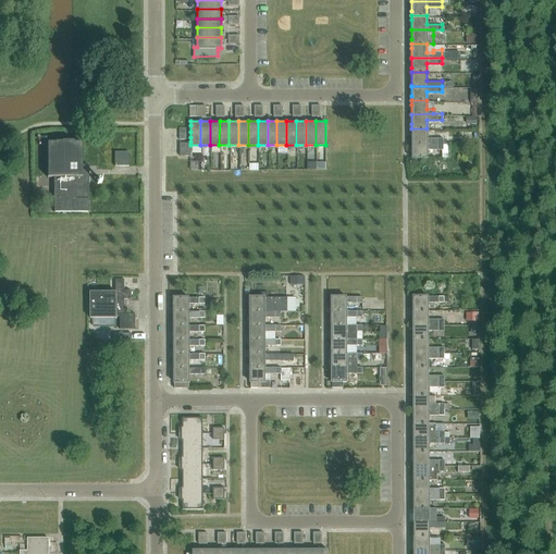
[(427,136),(427,128),(411,128),(411,133),(411,143),(442,142),(442,136),(427,136)]
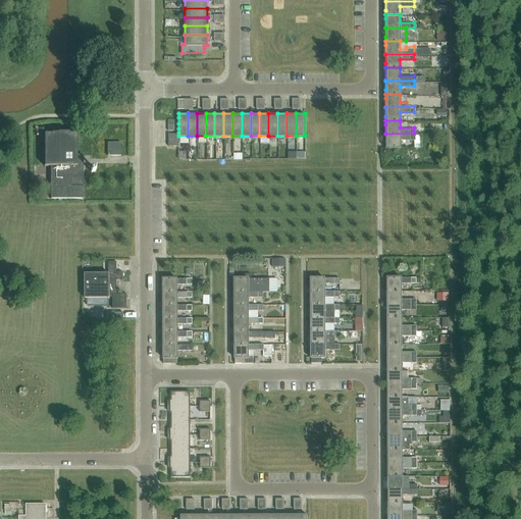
[(75,163),(75,152),(75,132),(67,132),(67,131),(56,131),(50,131),(50,132),(43,132),(43,164),(49,164),(49,196),(82,196),(82,163),(75,163)]
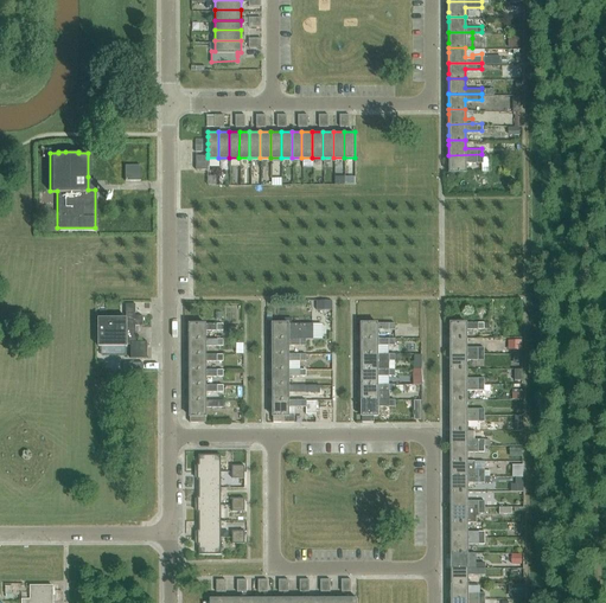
[(208,154),(196,154),(195,154),(195,167),(208,167),(208,158),(208,154)]
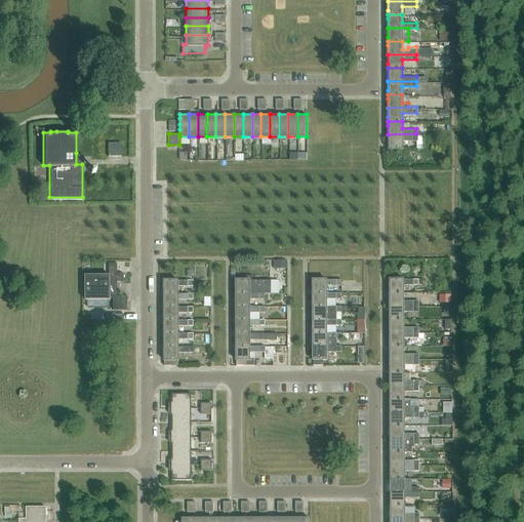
[(416,133),(388,134),(389,148),(402,148),(402,139),(416,139),(416,133)]
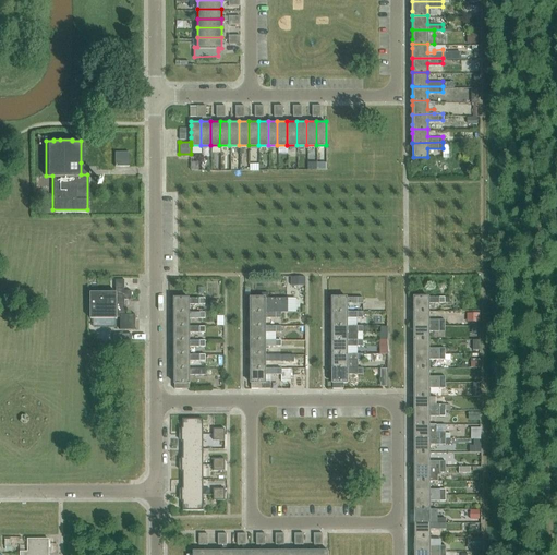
[(113,164),(128,164),(128,149),(113,149),(113,164)]
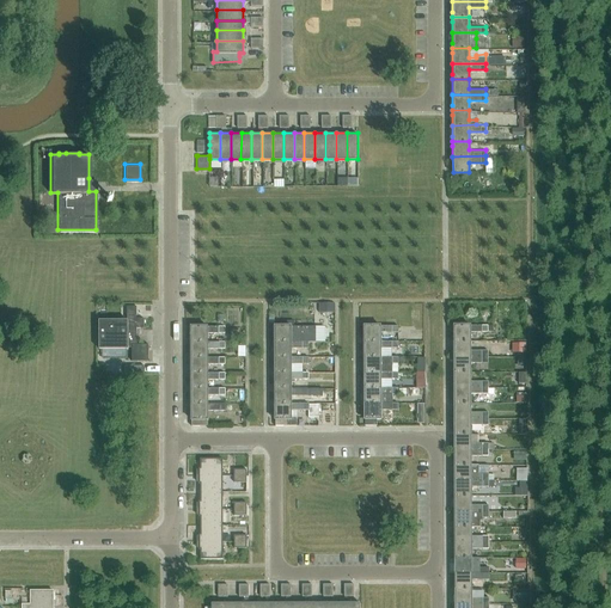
[(98,319),(98,348),(127,347),(127,345),(132,345),(132,358),(147,358),(147,342),(135,342),(135,325),(142,325),(142,315),(135,315),(135,304),(126,304),(126,319),(98,319)]
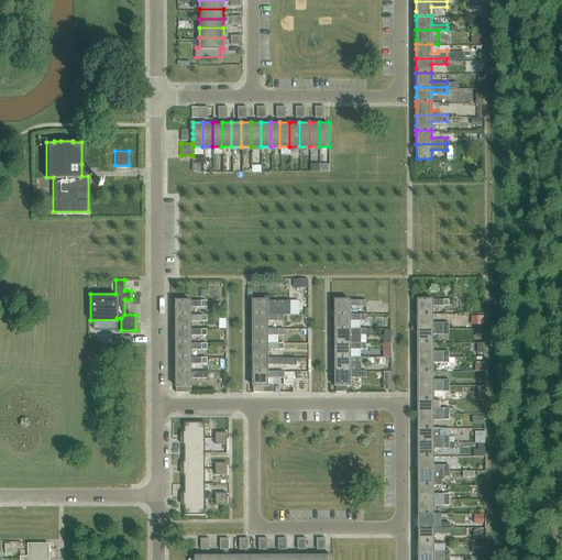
[(175,314),(190,313),(190,305),(206,305),(206,298),(175,298),(175,314)]
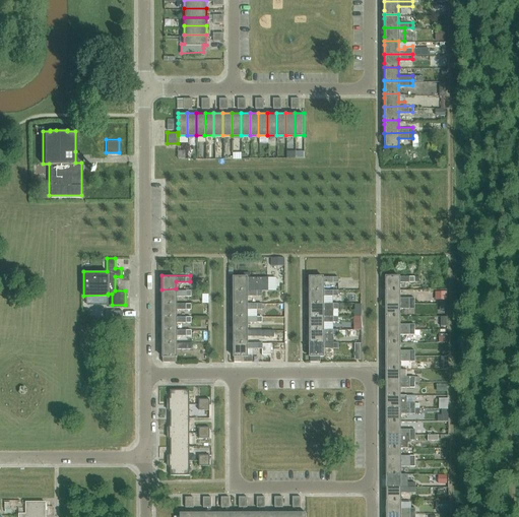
[(252,288),(252,281),(261,281),(261,275),(233,275),(233,288),(252,288)]
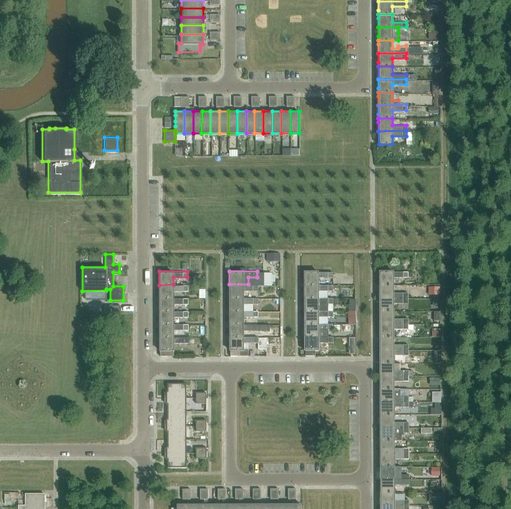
[(304,284),(318,284),(318,277),(332,277),(332,271),(304,271),(304,280),(304,284)]
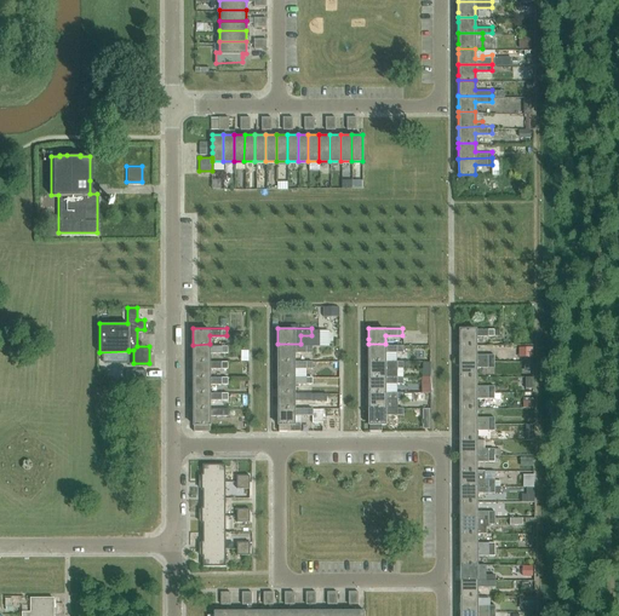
[(493,334),(493,333),(493,328),(459,328),(459,344),(476,344),(476,334),(493,334)]
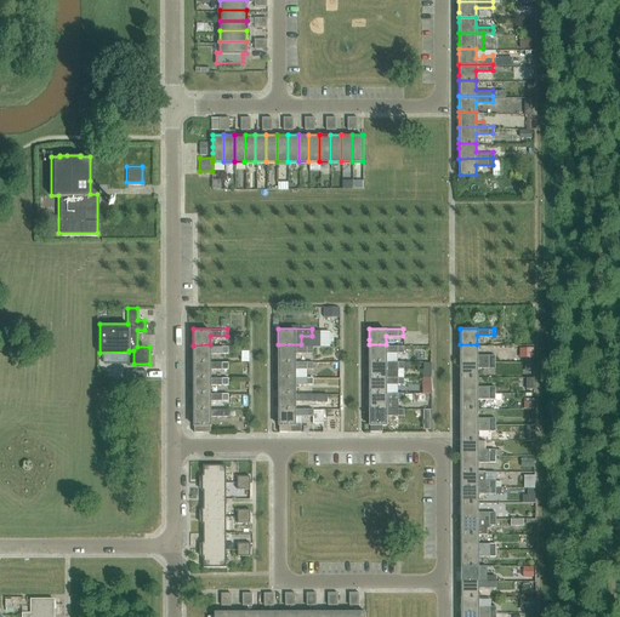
[(193,361),(210,361),(210,352),(227,352),(227,344),(210,344),(193,346),(193,361)]
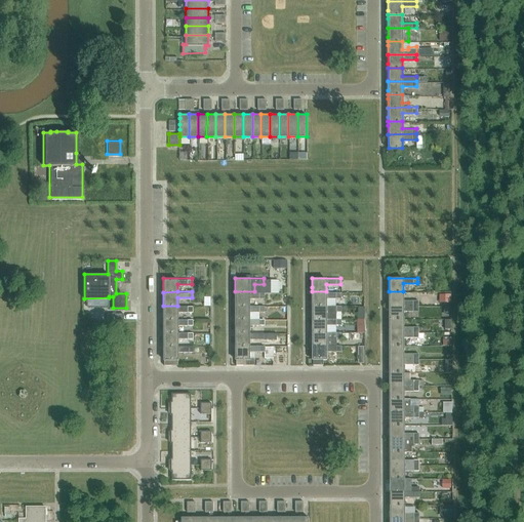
[(235,305),(249,305),(249,297),(264,296),(264,291),(254,291),(235,291),(235,305)]
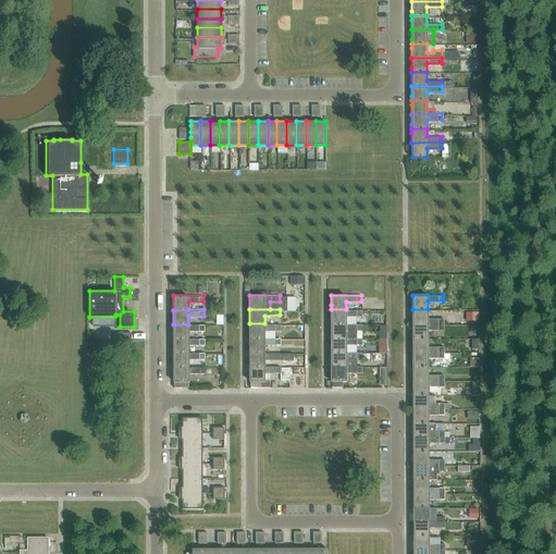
[(331,323),(346,323),(346,316),(361,315),(361,309),(346,309),(331,309),(331,312),(331,318),(331,323)]
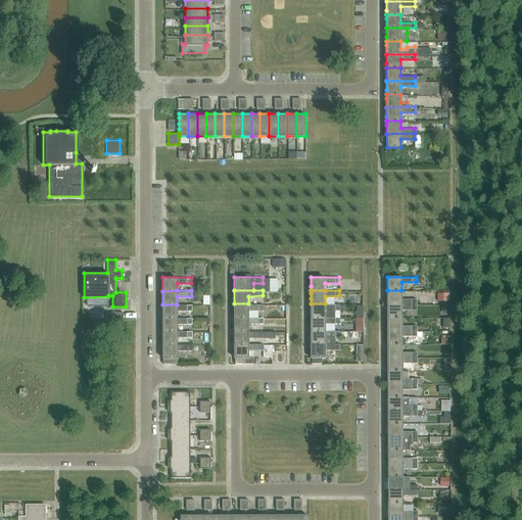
[(388,303),(416,303),(416,297),(401,297),(401,290),(387,290),(388,303)]
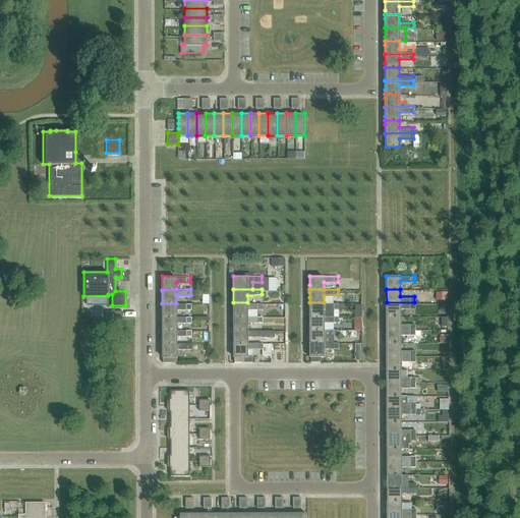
[(233,315),(247,315),(247,308),(262,308),(262,302),(247,302),(233,302),(233,315)]
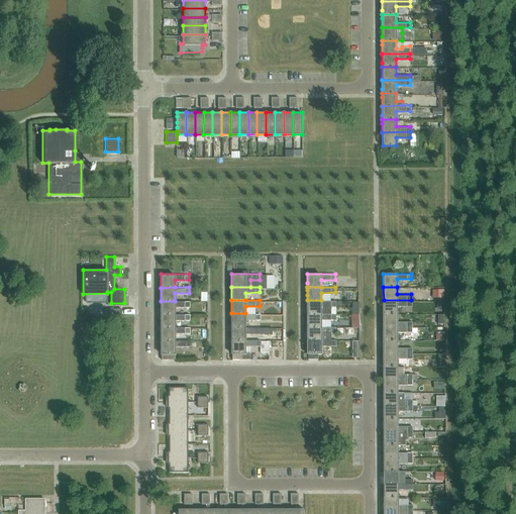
[(326,313),(326,305),(335,305),(335,300),(321,300),(307,300),(307,303),(307,309),(307,313),(326,313)]
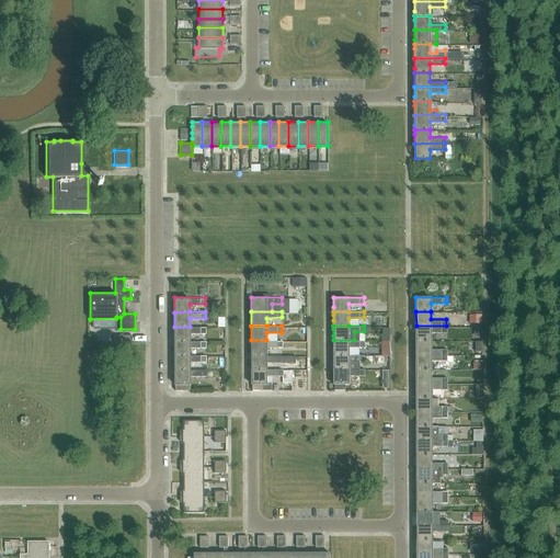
[(416,340),(431,340),(431,331),(446,331),(446,326),(416,326),(416,340)]
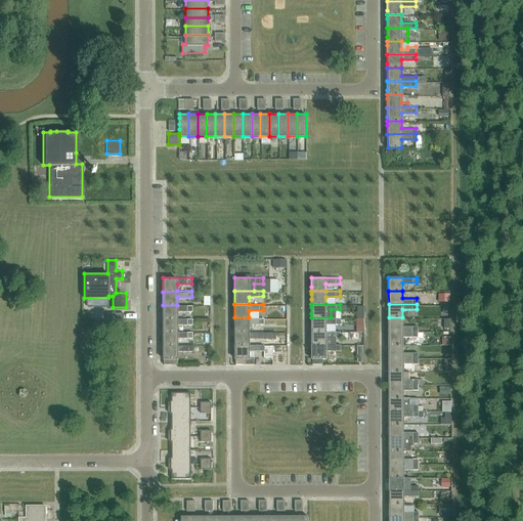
[(191,305),(177,305),(163,305),(163,318),(177,317),(177,309),(191,309),(191,305)]
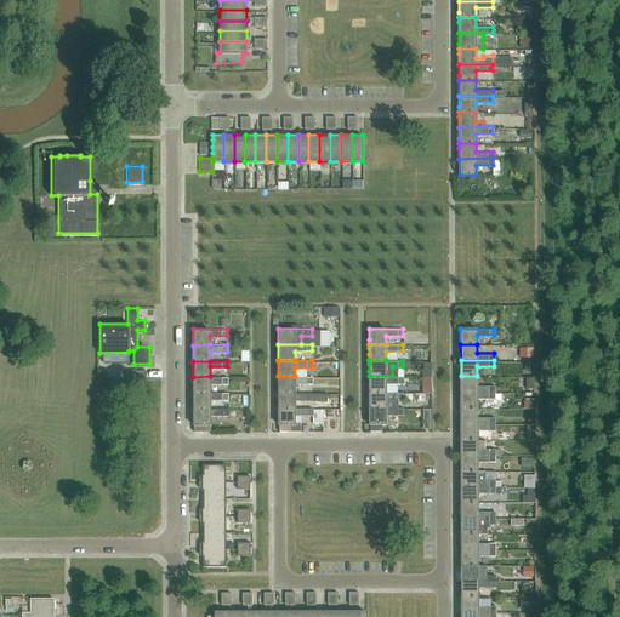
[(193,392),(210,392),(210,383),(227,383),(227,376),(210,376),(193,377),(193,392)]
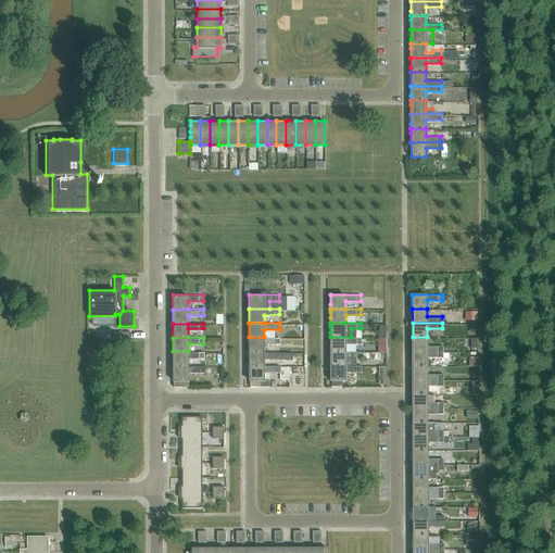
[(249,351),(264,351),(264,343),(279,342),(279,337),(264,337),(249,337),(249,351)]
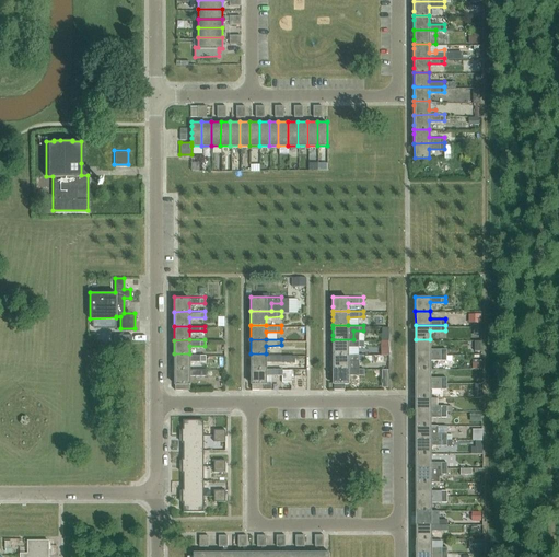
[(363,339),(353,339),(333,339),(333,341),(333,348),(333,354),(348,354),(348,345),(363,345),(363,339)]
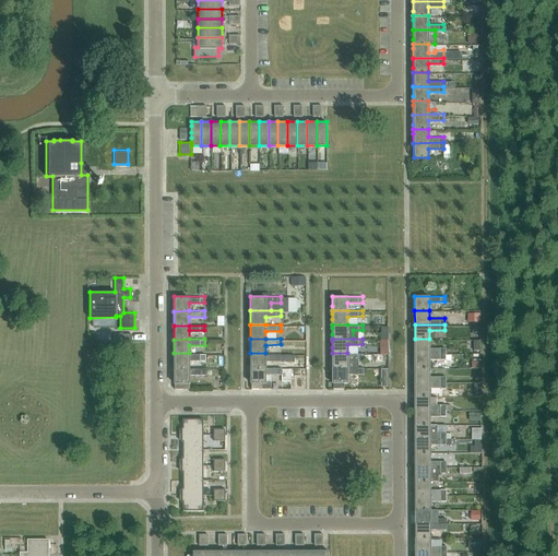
[(415,353),(444,353),(444,346),(429,346),(429,339),(415,339),(415,353)]
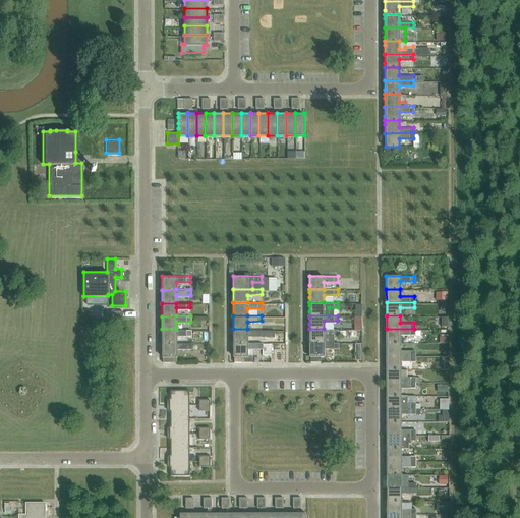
[(162,342),(176,342),(176,335),(190,334),(190,329),(176,329),(162,329),(162,342)]
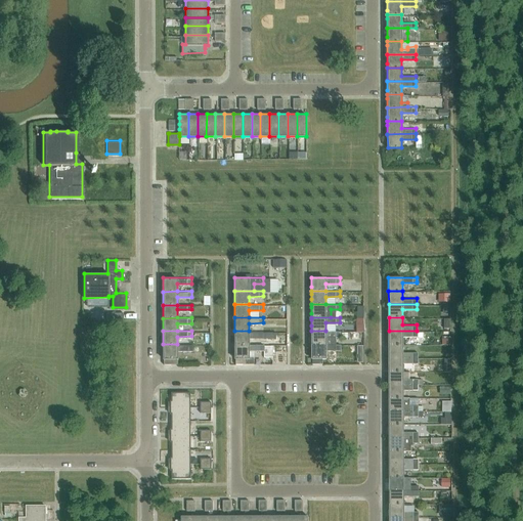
[(249,336),(255,336),(255,331),(249,331),(234,331),(234,344),(249,344),(249,336)]
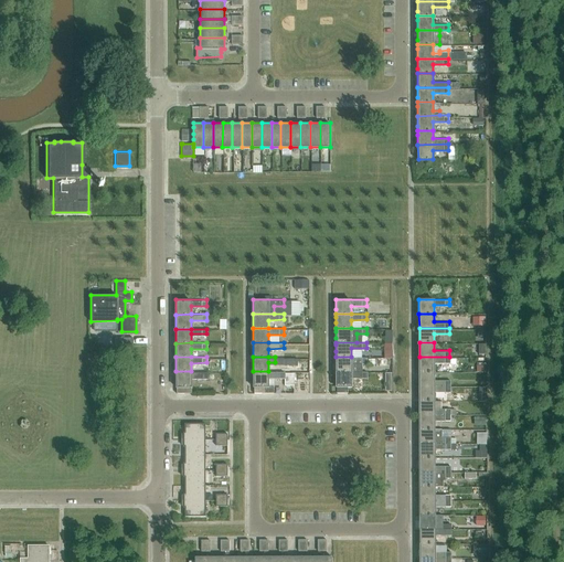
[(351,357),(336,357),(336,371),(351,371),(361,371),(361,362),(366,362),(366,357),(351,357)]
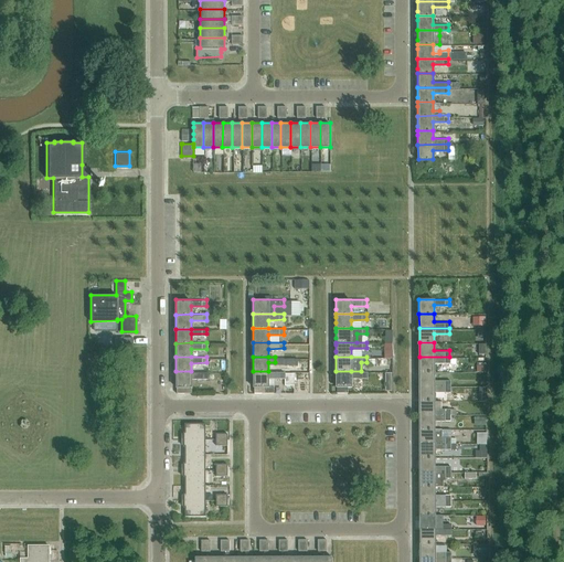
[(419,371),(434,371),(434,362),(449,362),(449,357),(419,357),(419,371)]
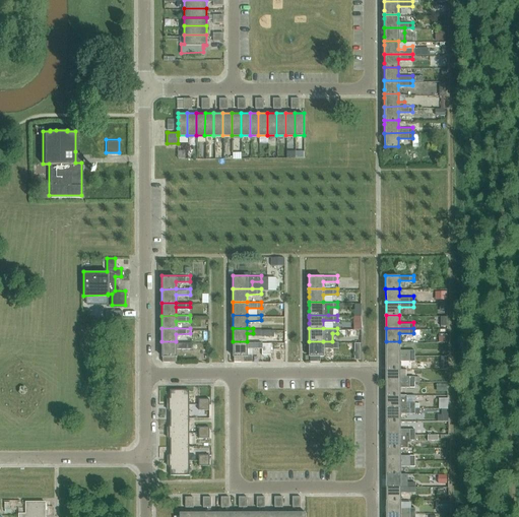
[(347,336),(346,349),(355,349),(355,336),(347,336)]
